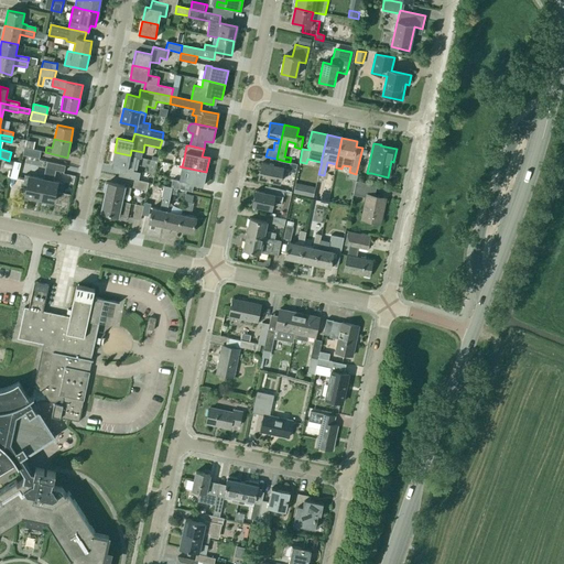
[(39,159),(41,152),(24,148),(22,155),(39,159)]
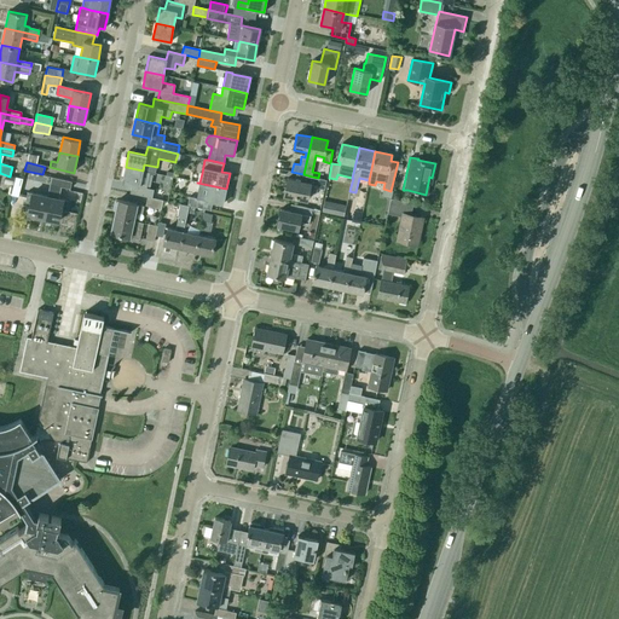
[(143,171),(126,167),(122,183),(139,186),(143,171)]
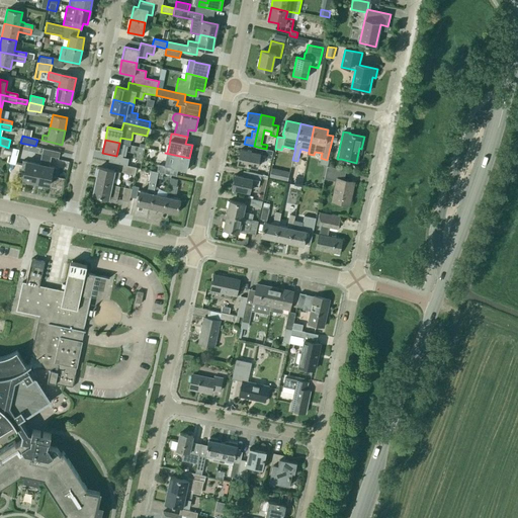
[(266,149),(261,148),(253,146),(252,152),(241,149),(238,163),(257,167),(258,161),(264,162),(265,158),(271,159),(273,151),(266,149)]
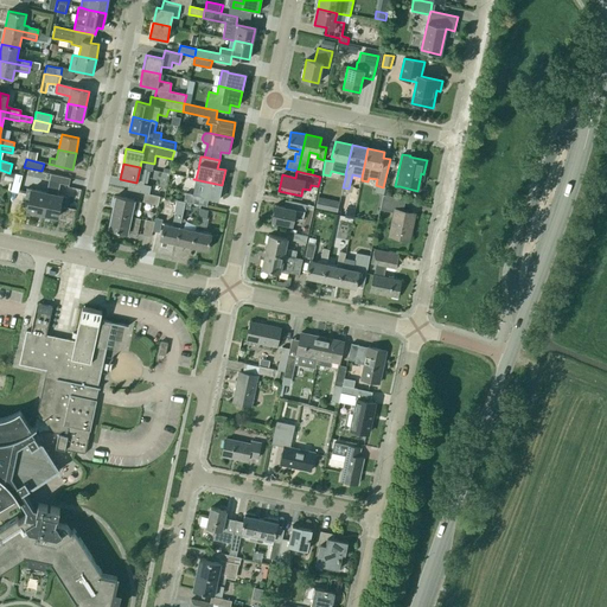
[(14,174),(5,172),(4,181),(12,183),(14,174)]
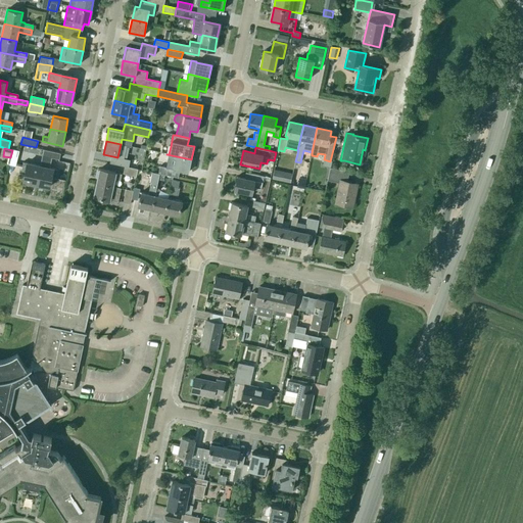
[(15,167),(18,151),(13,150),(9,164),(15,167)]
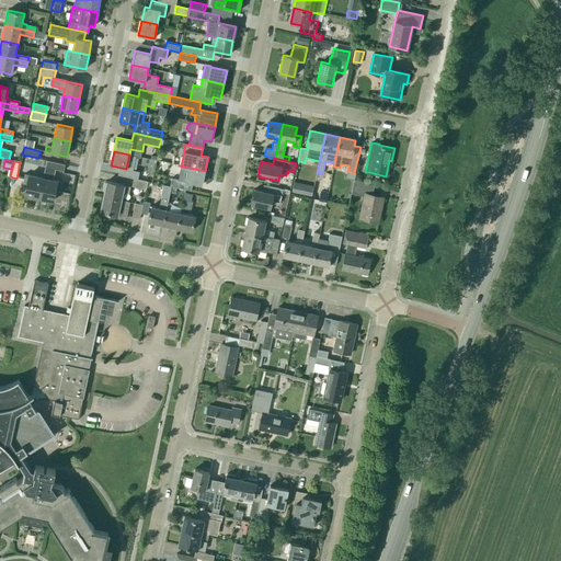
[(46,161),(43,178),(38,198),(53,202),(55,191),(59,192),(61,182),(50,180),(52,171),(50,171),(52,169),(64,171),(65,164),(46,161)]
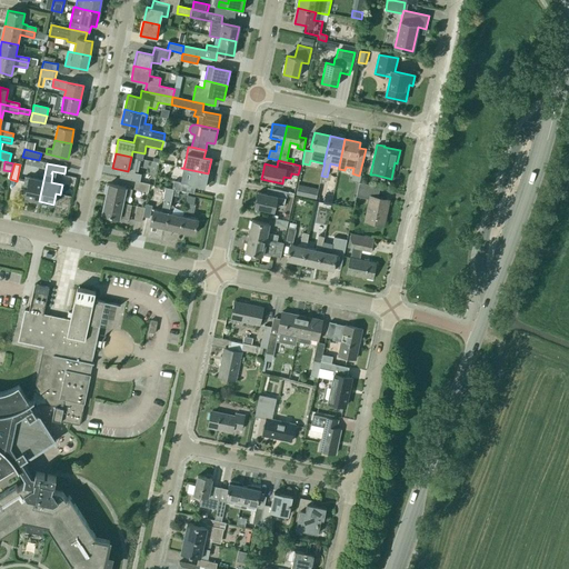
[(205,188),(208,173),(181,168),(179,177),(181,178),(180,182),(173,181),(171,189),(193,193),(195,186),(205,188)]
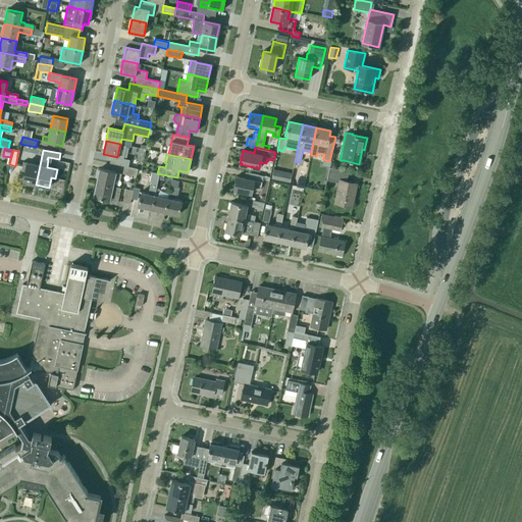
[(138,169),(140,162),(126,159),(124,166),(138,169)]
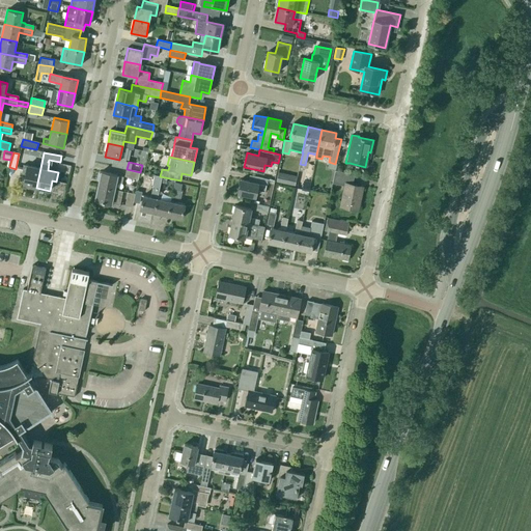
[(40,168),(24,165),(22,170),(26,171),(23,185),(36,188),(40,168)]
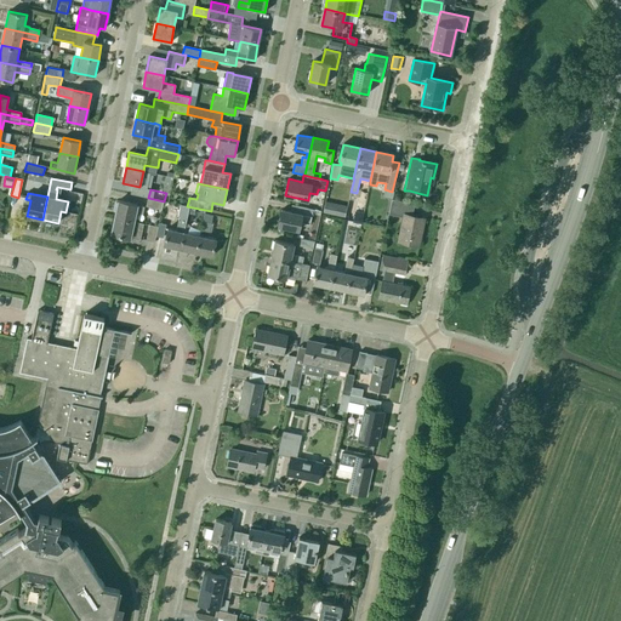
[(161,210),(164,201),(148,198),(147,206),(161,210)]
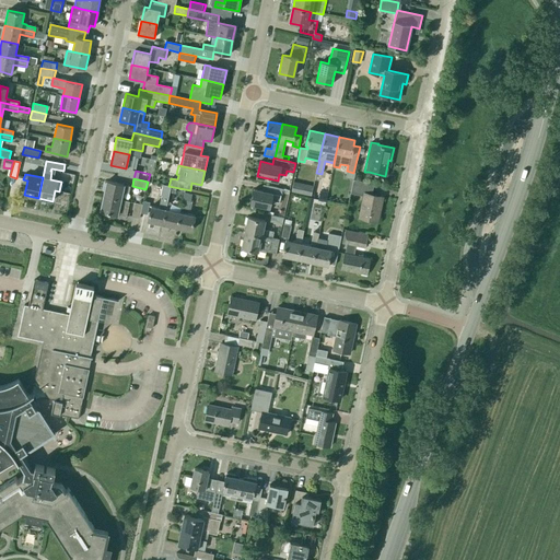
[(353,179),(350,194),(363,196),(359,218),(377,222),(383,196),(375,195),(375,196),(372,195),(374,184),(353,179)]
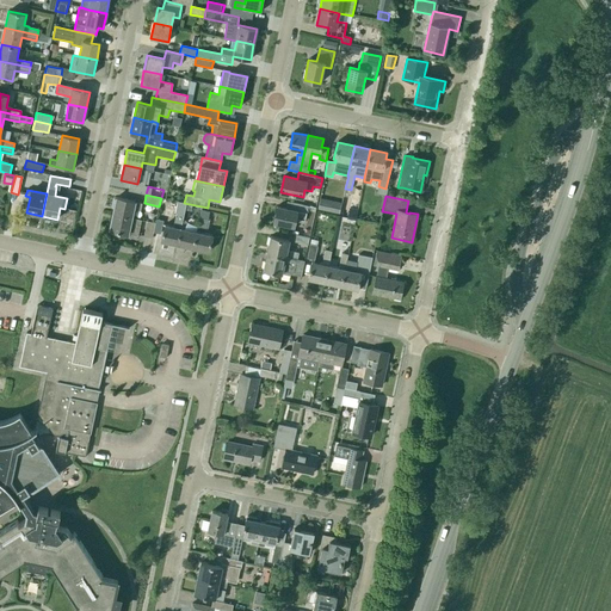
[(113,214),(131,218),(134,210),(141,211),(142,203),(135,202),(117,198),(113,214)]
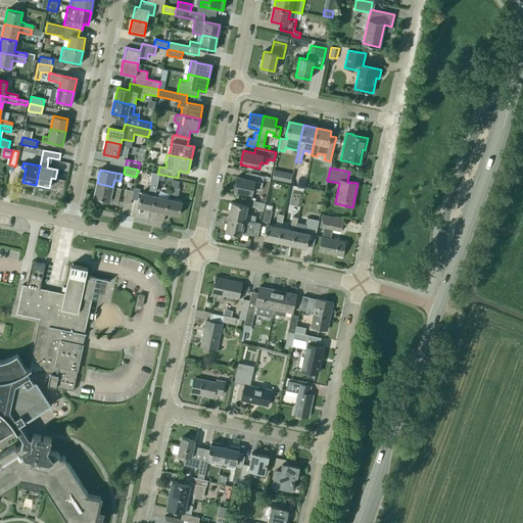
[(292,174),(274,170),(272,180),(290,183),(292,174)]
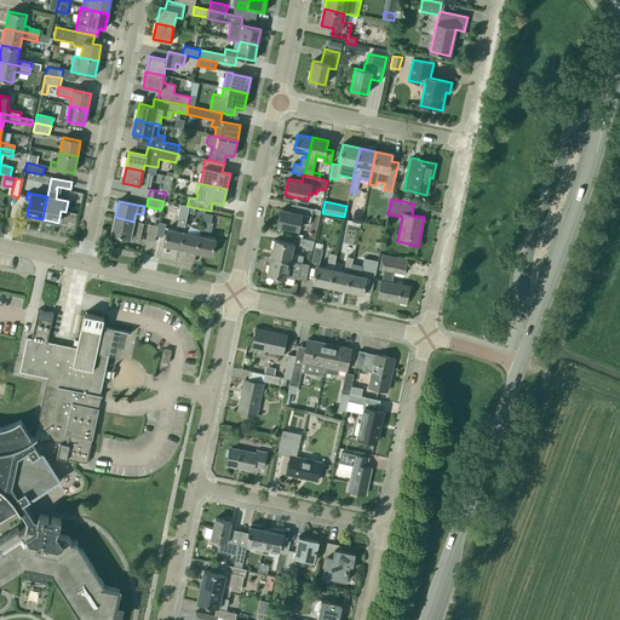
[(185,223),(185,224),(189,206),(181,205),(178,216),(179,217),(176,230),(167,229),(164,245),(181,248),(184,231),(185,223)]
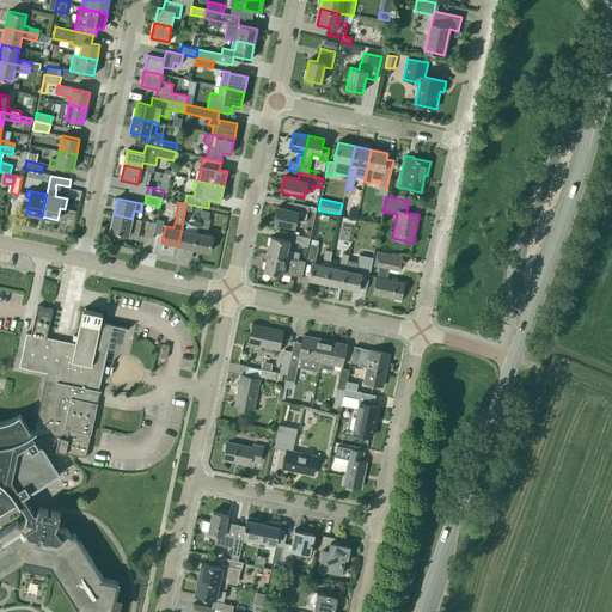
[(308,207),(308,206),(294,203),(293,209),(277,207),(274,222),(294,227),(297,219),(305,221),(307,212),(316,213),(316,208),(308,207)]
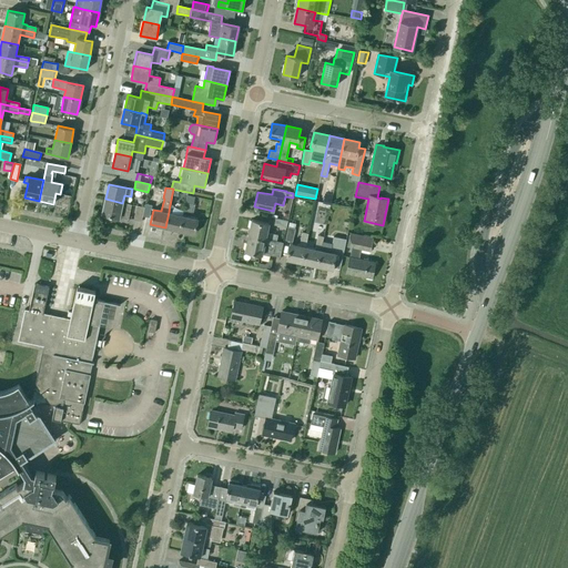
[(333,195),(325,193),(323,203),(331,205),(333,195)]
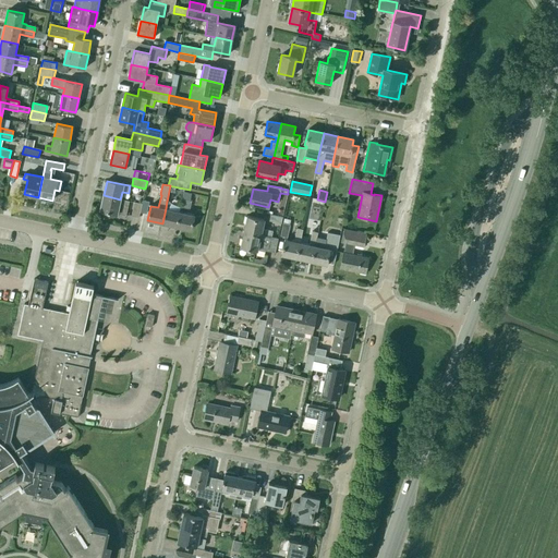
[(182,199),(190,202),(192,193),(183,192),(182,199)]
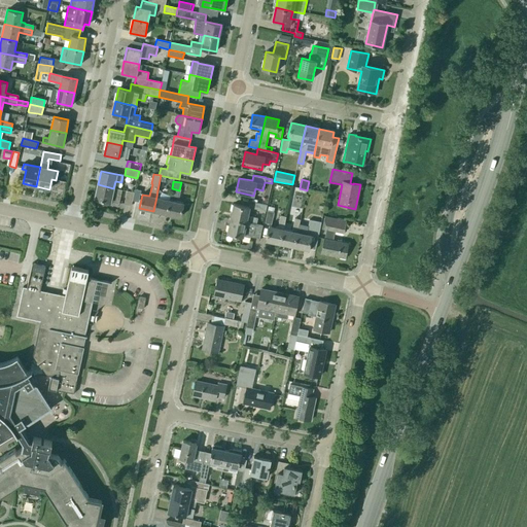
[(113,188),(98,184),(95,199),(110,202),(111,202),(118,203),(121,190),(113,188)]
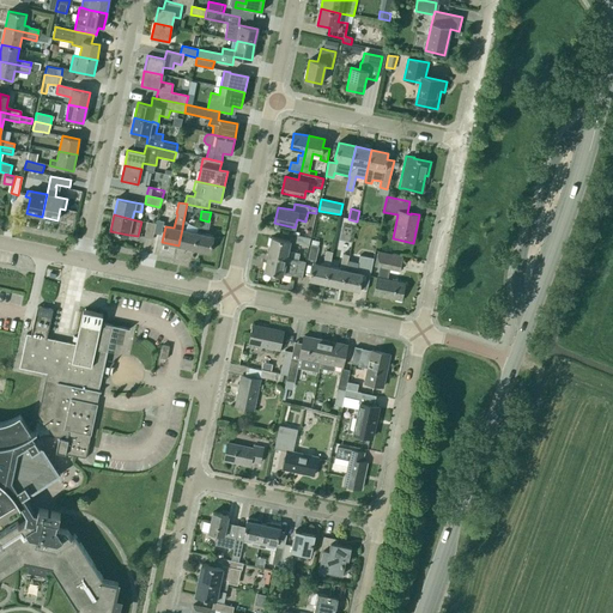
[(156,225),(153,234),(155,234),(161,235),(164,223),(157,220),(156,225)]
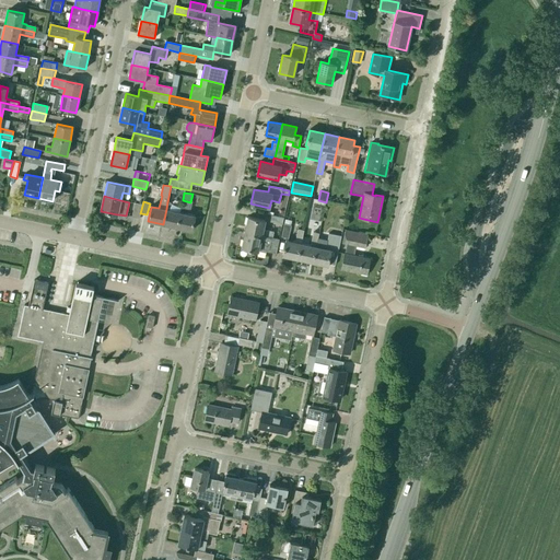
[(140,213),(142,206),(135,203),(132,217),(140,219),(141,213),(140,213)]
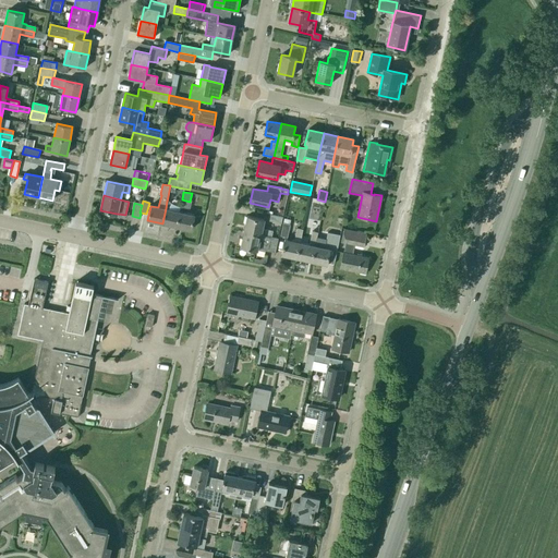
[(168,209),(166,208),(162,223),(177,227),(180,211),(181,208),(171,203),(168,209)]
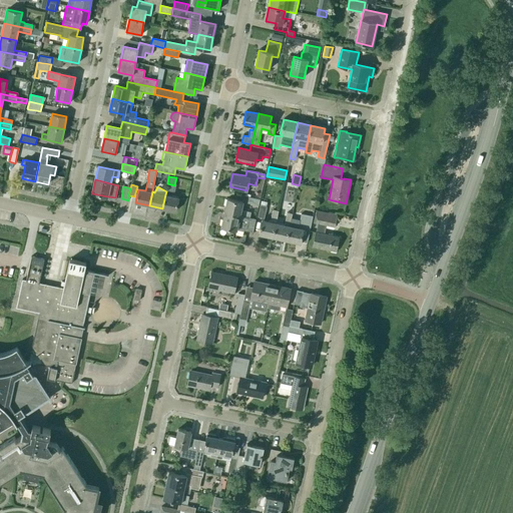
[(165,194),(162,208),(175,211),(178,197),(165,194)]
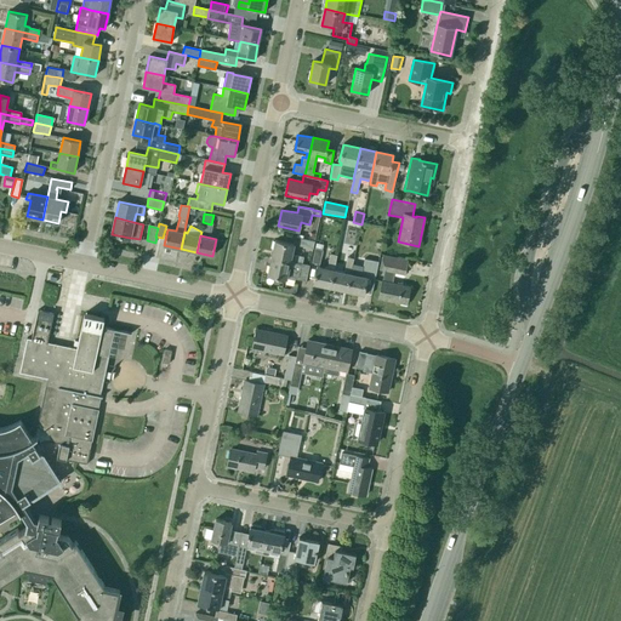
[(315,241),(314,241),(301,238),(300,245),(313,249),(315,241)]
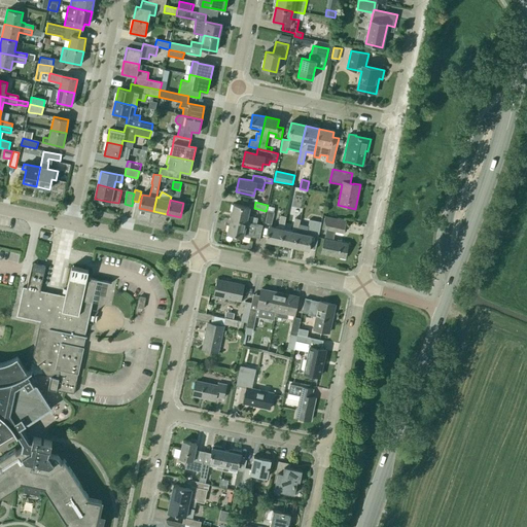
[(231,218),(256,223),(257,217),(248,215),(249,207),(234,204),(231,218)]
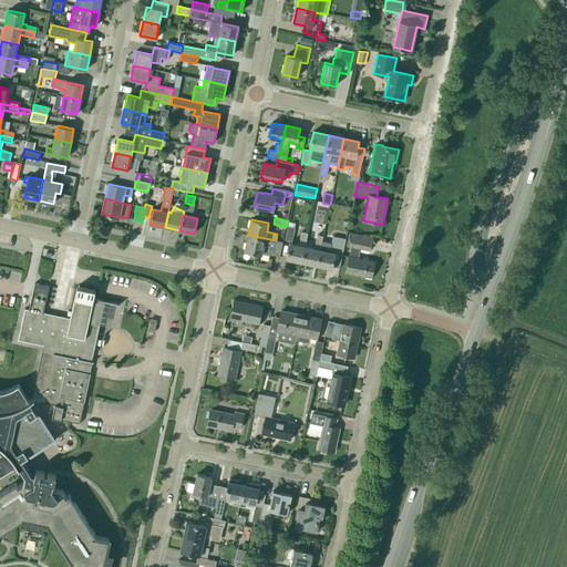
[(295,228),(288,227),(287,227),(285,240),(291,241),(295,228)]
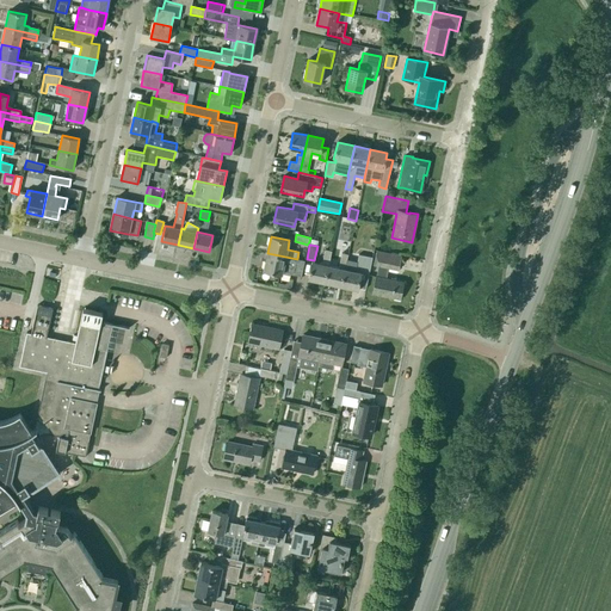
[(308,279),(325,283),(328,265),(331,252),(325,250),(322,260),(321,264),(312,261),(308,279)]
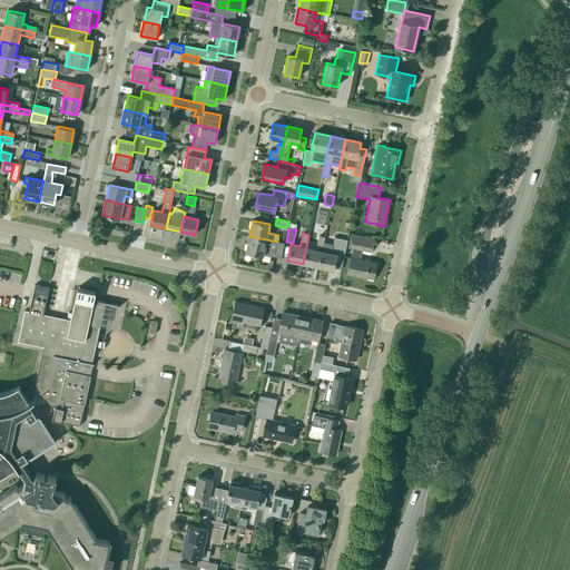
[(347,241),(346,246),(349,246),(349,247),(353,248),(347,274),(373,279),(376,264),(360,259),(362,251),(371,252),(374,239),(351,235),(352,234),(349,234),(347,241)]
